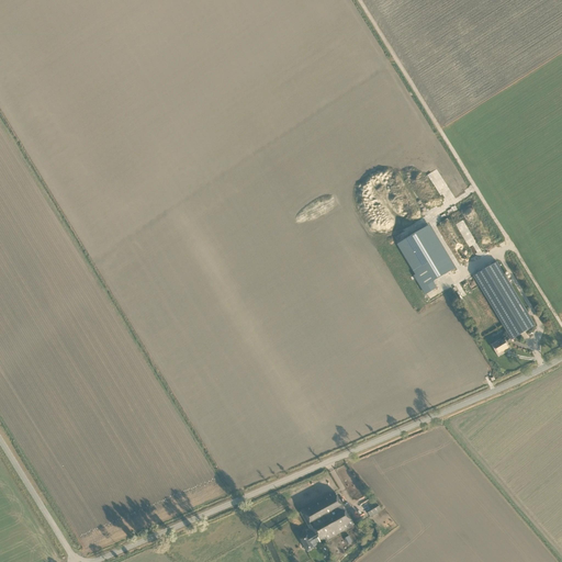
[(444,228),(451,225),(449,218),(440,222),(444,228)]
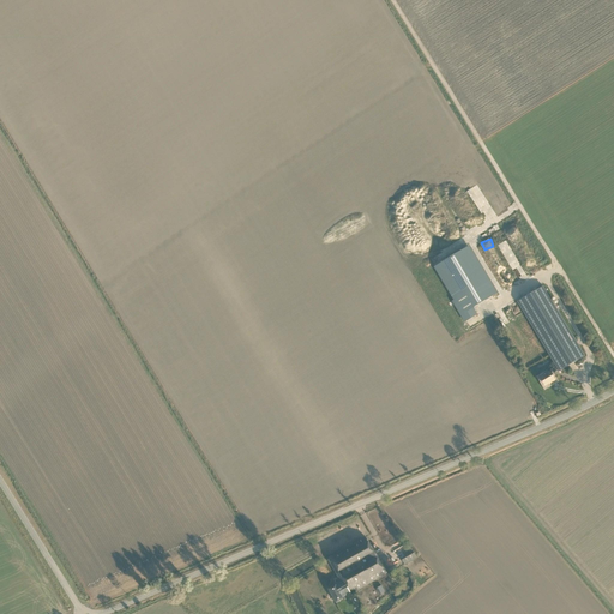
[(518,277),(527,274),(510,242),(501,246),(518,277)]
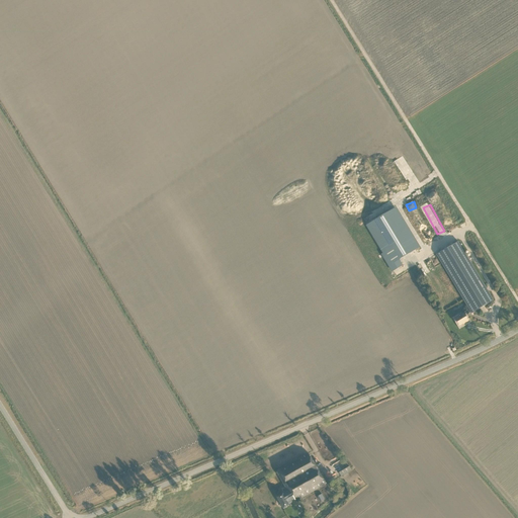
[(396,208),(367,226),(383,253),(382,254),(393,271),(402,265),(399,260),(419,247),(396,208)]
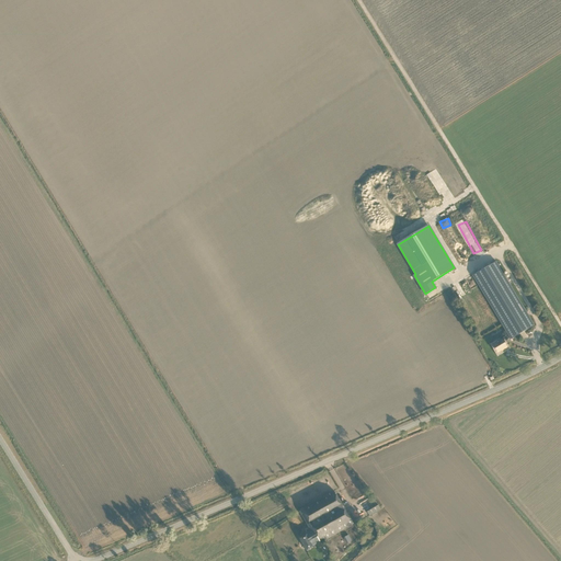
[(511,338),(511,339),(535,325),(497,262),(473,275),(507,333),(500,336),(502,340),(493,344),(499,353),(502,351),(508,347),(504,342),(511,338)]
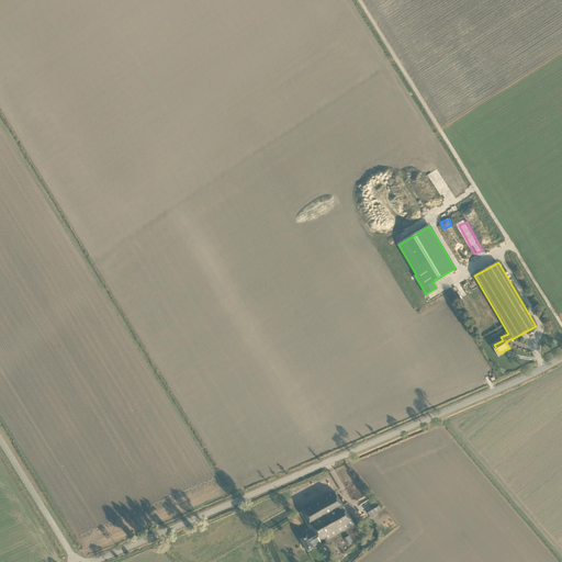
[(355,525),(335,492),(300,512),(313,534),(307,536),(301,539),(308,551),(315,548),(314,547),(321,542),(322,543),(355,525)]
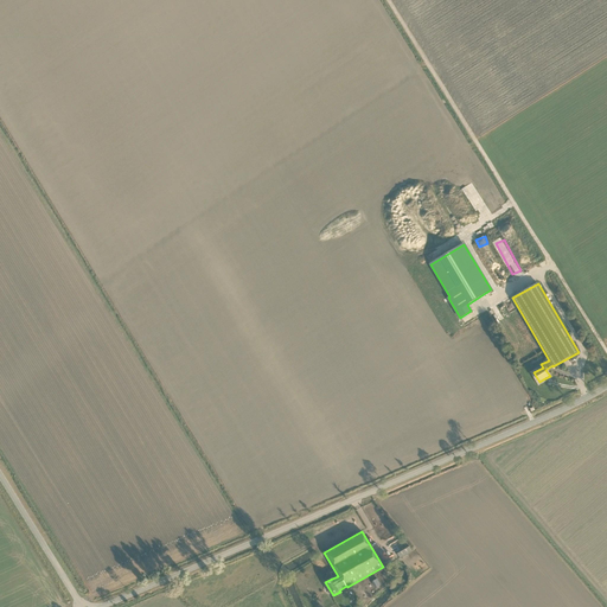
[(403,557),(403,558),(408,556),(407,555),(411,551),(408,545),(396,553),(401,558),(403,557)]
